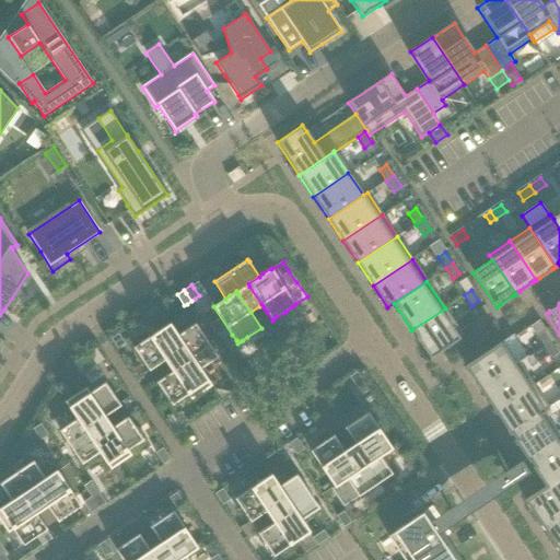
[(445,308),(411,330),(430,358),(464,336),(445,308)]
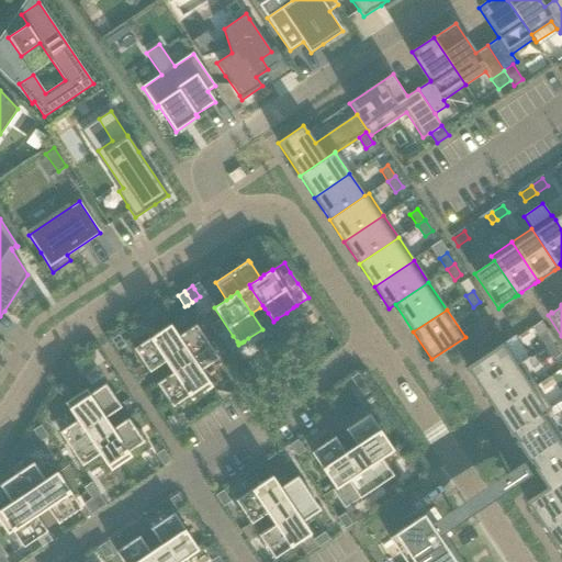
[(217,321),(210,326),(217,337),(225,332),(217,321)]
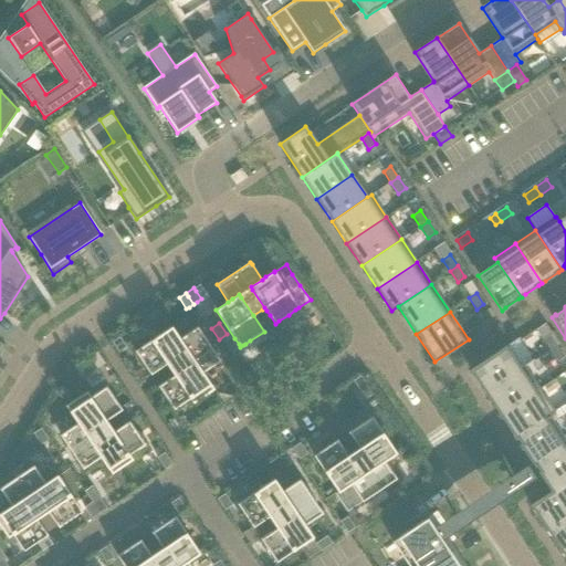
[(138,349),(135,352),(137,355),(142,362),(150,375),(154,373),(166,365),(188,350),(180,339),(175,331),(171,327),(144,346),(138,349)]
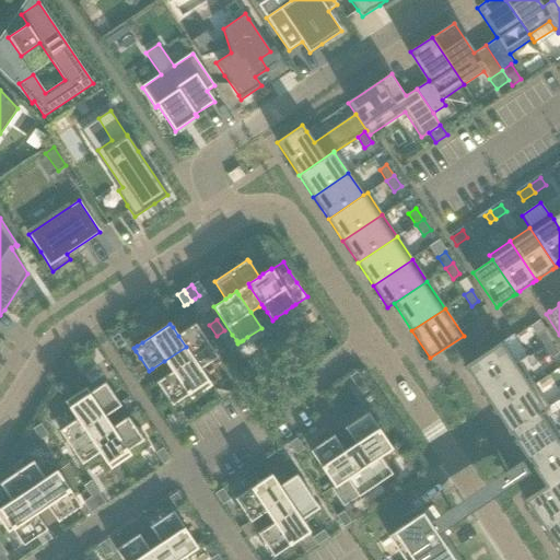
[(186,347),(164,361),(166,363),(172,372),(175,370),(193,358),(200,369),(203,366),(218,358),(197,327),(195,324),(181,334),(178,336),(186,347)]
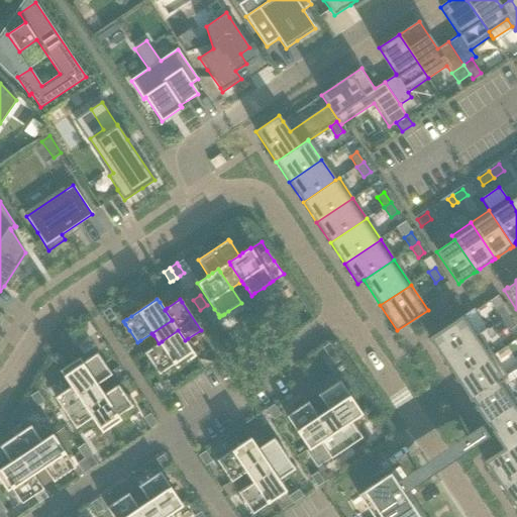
[(503,319),(509,316),(502,306),(495,310),(502,320),(503,319)]
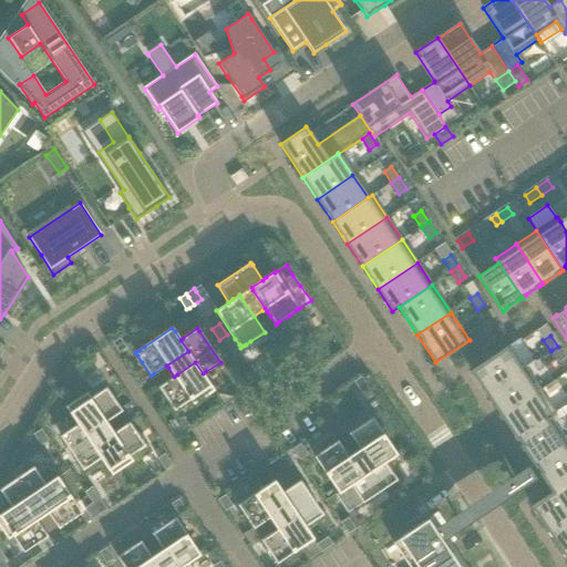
[(120,338),(112,343),(120,354),(123,352),(127,349),(122,341),(120,338)]
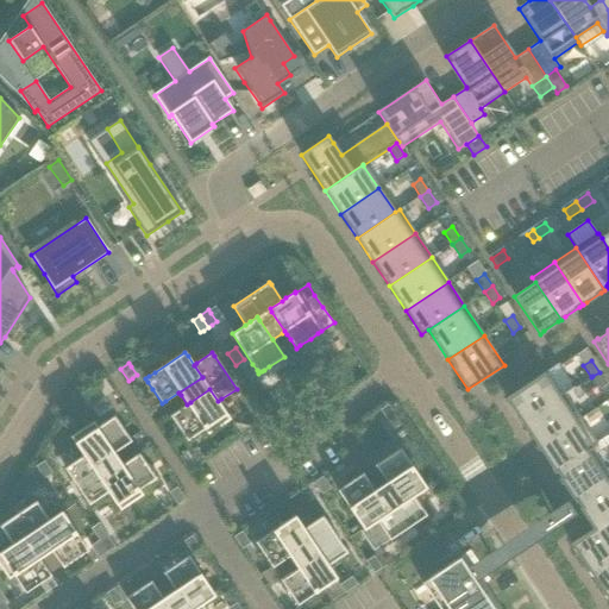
[(544,374),(506,400),(513,409),(514,408),(521,419),(520,420),(522,422),(559,397),(564,394),(573,388),(558,364),(544,374)]
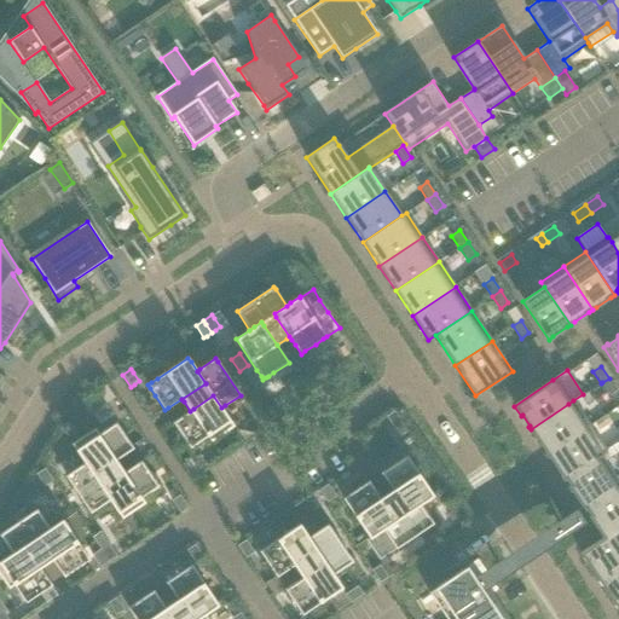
[(360,374),(348,382),(353,389),(365,381),(360,374)]
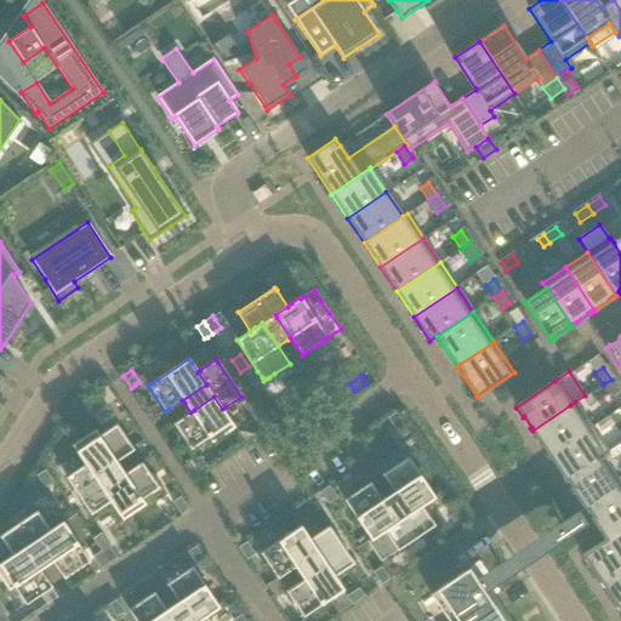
[(611,380),(604,383),(603,385),(611,397),(619,392),(611,381),(611,380)]
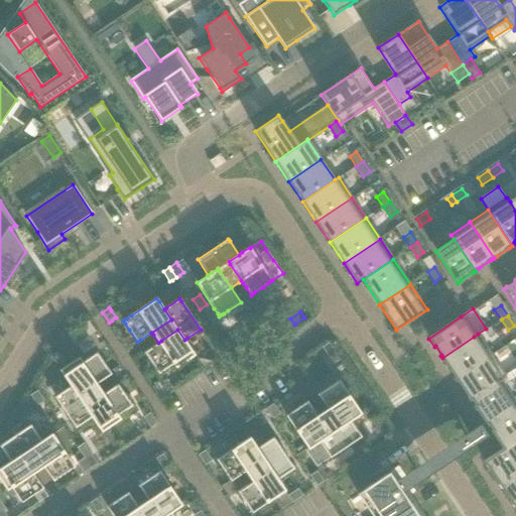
[(293,327),(286,317),(273,327),(280,336),(293,327)]
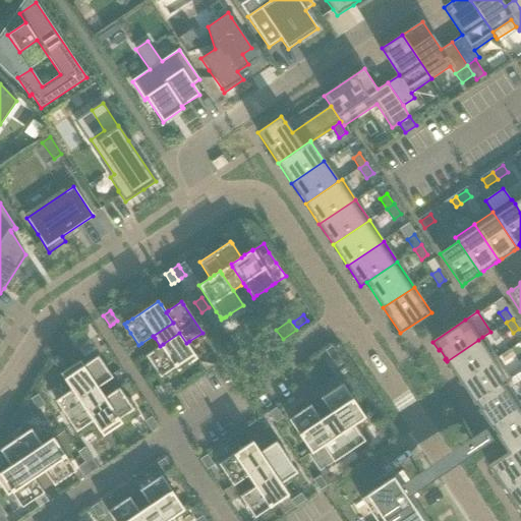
[(90,325),(82,329),(90,339),(91,338),(96,335),(91,328),(90,325)]
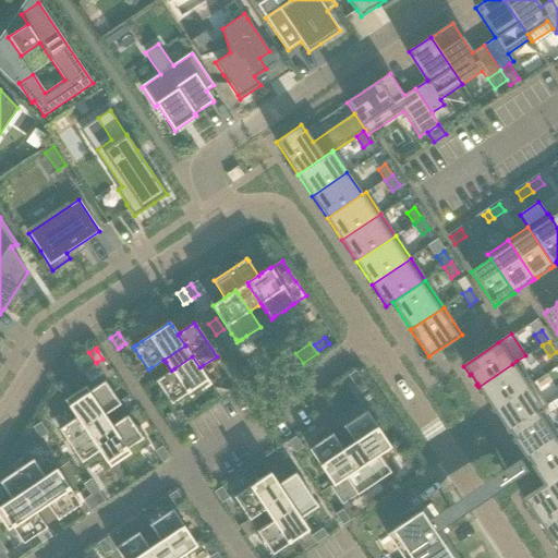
[(171,371),(156,381),(165,393),(169,401),(171,404),(174,402),(180,398),(187,393),(189,395),(191,399),(211,385),(209,381),(199,367),(192,356),(174,368),(171,371)]
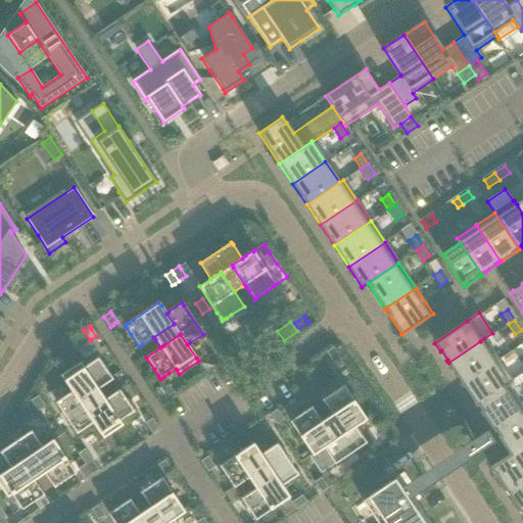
[(480,341),(448,363),(454,372),(456,371),(462,380),(460,381),(463,384),(495,363),(498,360),(484,338),(480,341)]
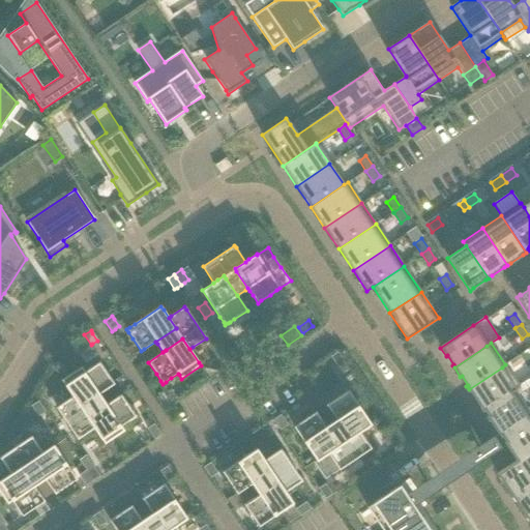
[(337,352),(330,357),(337,367),(345,362),(337,352)]
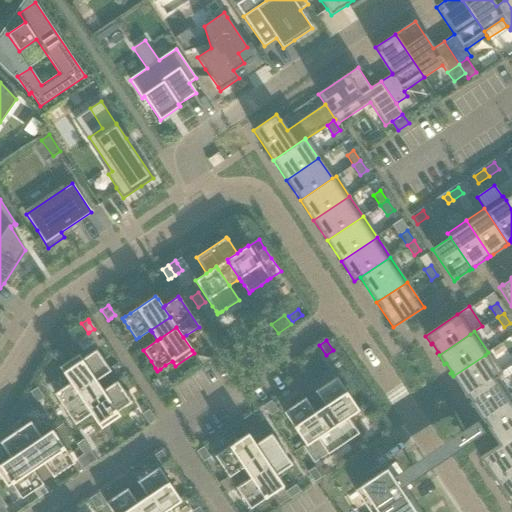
[(79,355),(60,368),(70,383),(72,386),(77,393),(79,392),(96,381),(110,371),(102,359),(98,353),(96,350),(93,352),(88,355),(82,360),(79,355)]
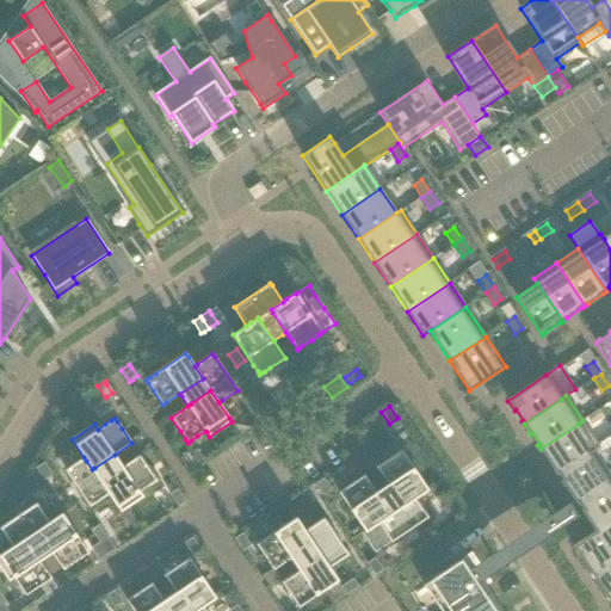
[(579,424),(541,449),(547,458),(548,457),(555,468),(554,469),(557,474),(559,473),(588,452),(593,449),(599,445),(582,420),(579,424)]
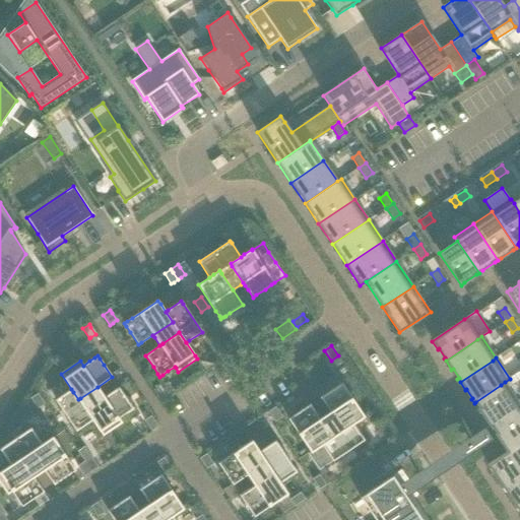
[(493,428),(518,410),(519,408),(519,404),(505,382),(501,385),(475,402),(479,407),(477,408),(481,415),(483,414),(490,424),(489,425),(491,429),(493,428)]
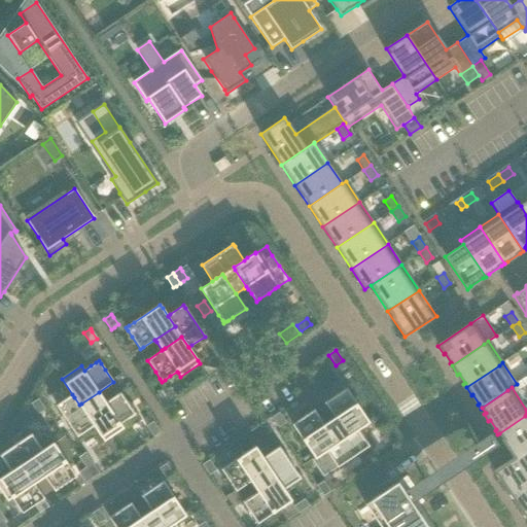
[(337,394),(324,402),(335,418),(347,436),(358,430),(370,422),(351,396),(348,391),(348,390),(346,388),(344,390),(337,394)]
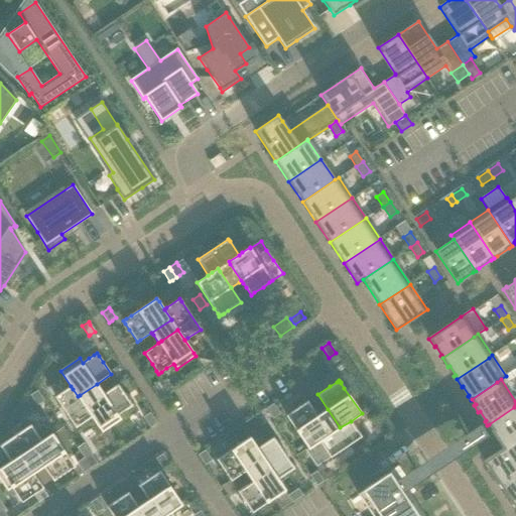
[(159,382),(152,387),(159,397),(161,396),(166,393),(161,386),(159,382)]
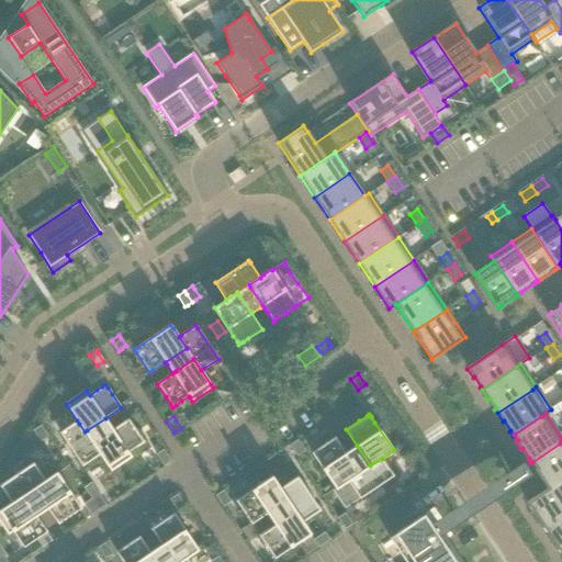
[(77,420),(59,433),(82,465),(85,464),(100,454),(92,444),(94,441),(113,429),(111,426),(105,418),(87,430),(85,431),(79,424),(77,420)]
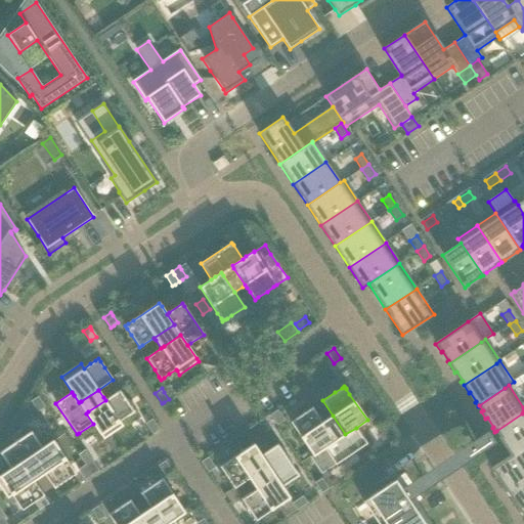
[(88,411),(86,413),(93,424),(94,425),(103,440),(123,427),(121,423),(120,422),(126,418),(132,413),(134,411),(132,409),(128,402),(121,392),(120,390),(107,398),(105,400),(88,411)]
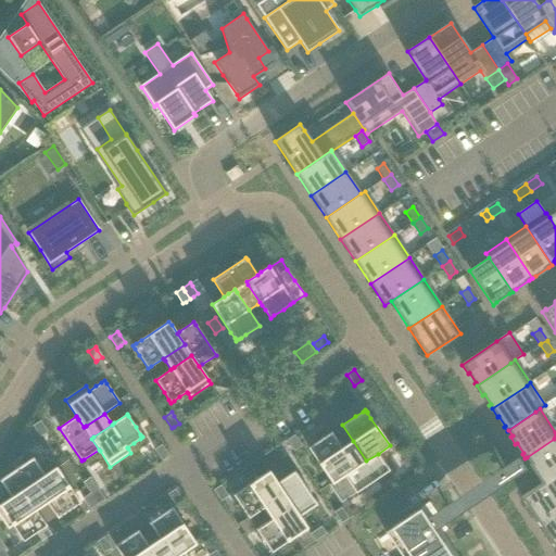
[(40,421),(33,426),(40,438),(41,437),(48,432),(41,424),(40,421)]
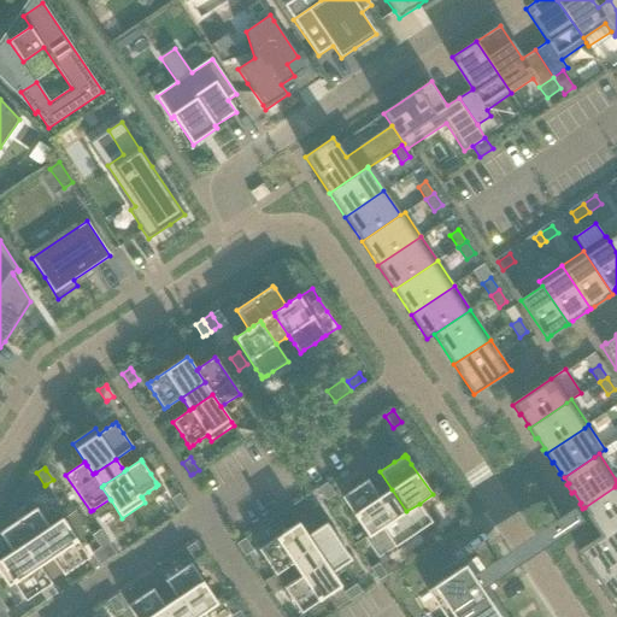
[(345,495),(342,497),(345,500),(350,509),(369,536),(394,519),(378,497),(370,483),(368,480),(351,491),(345,495)]
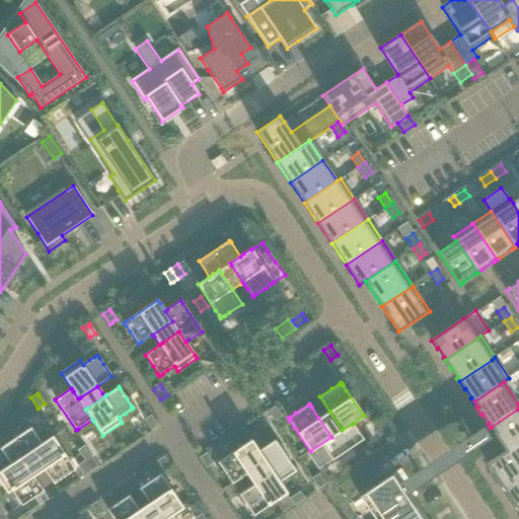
[(275,406),(268,411),(275,422),(282,417),(275,406)]
